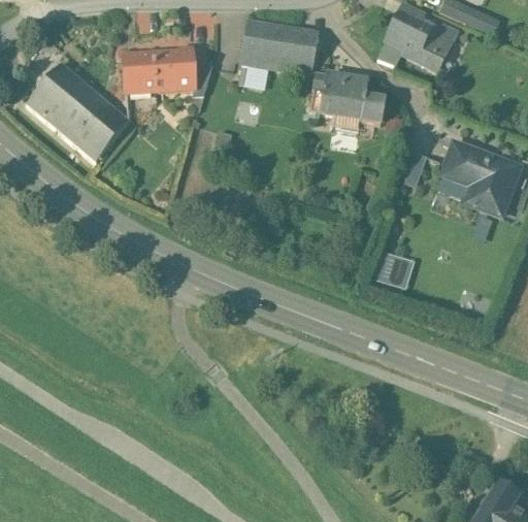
[(471,8),(453,0),(447,0),(441,10),(465,22),(471,8)]
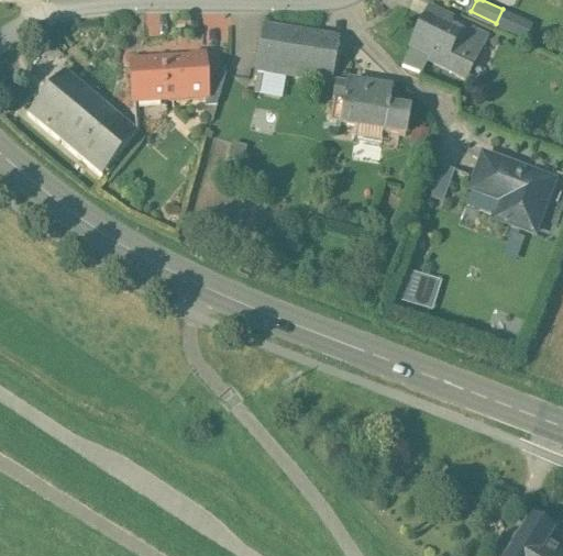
[(451,14),(435,7),(432,14),(426,11),(410,43),(411,43),(429,52),(428,55),(428,56),(455,69),(461,57),(463,58),(464,57),(462,56),(464,53),(471,56),(478,39),(463,31),(464,30),(448,22),(451,14)]
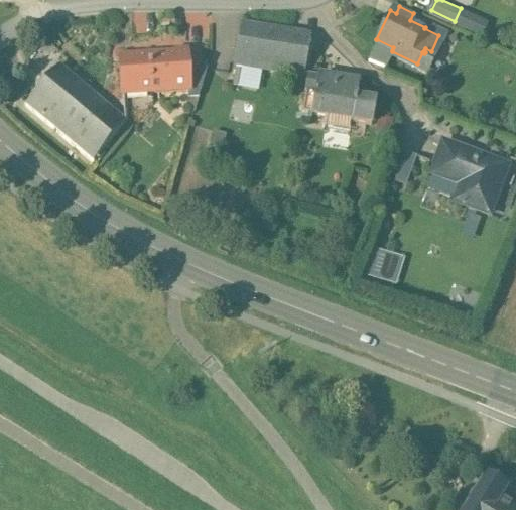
[(56,18),(25,55),(47,74),(58,60),(59,60),(84,30),(67,16),(56,18)]
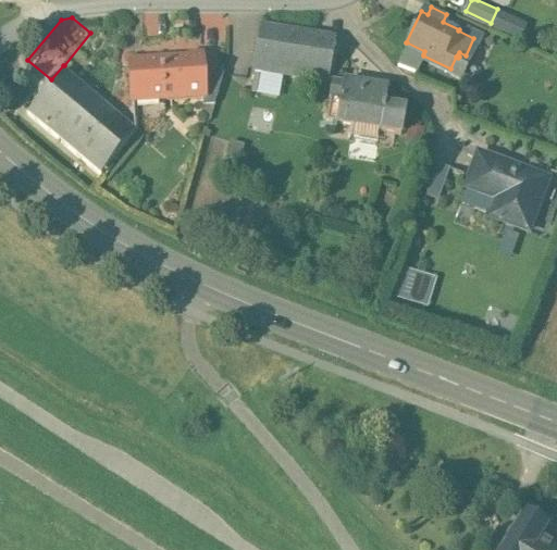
[(484,30),(463,21),(459,29),(458,30),(473,38),(479,41),(484,30)]
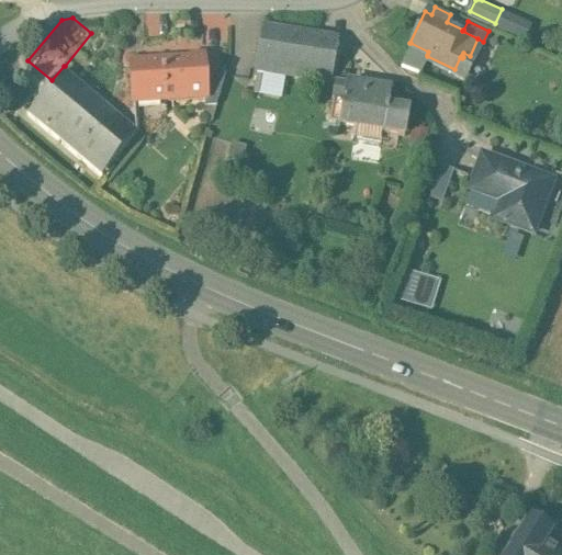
[(318,33),(263,23),(256,65),(311,74),(318,33)]
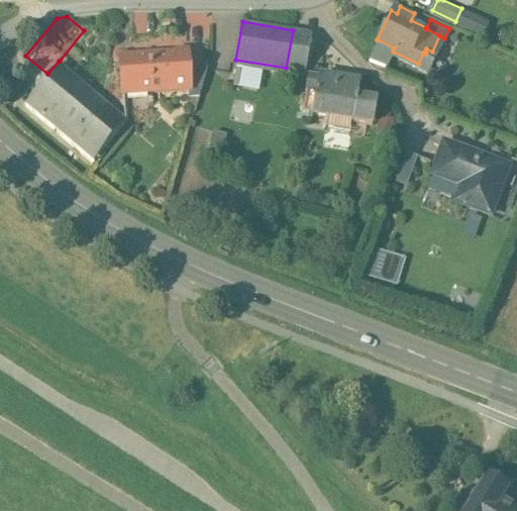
[(394,47),(378,39),(370,57),(387,64),(393,52),(393,50),(394,47)]
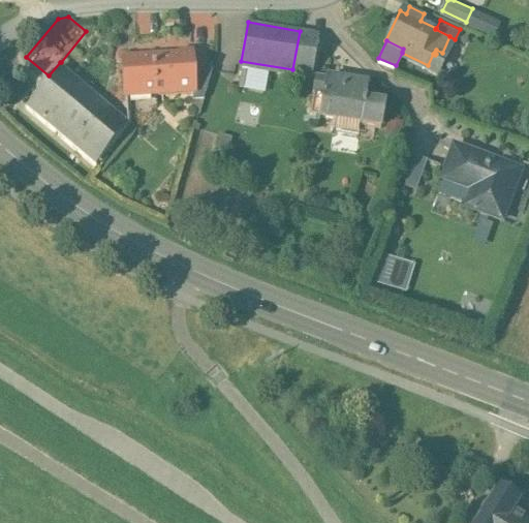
[(190,52),(123,57),(125,94),(126,93),(192,89),(193,89),(191,67),(190,52)]
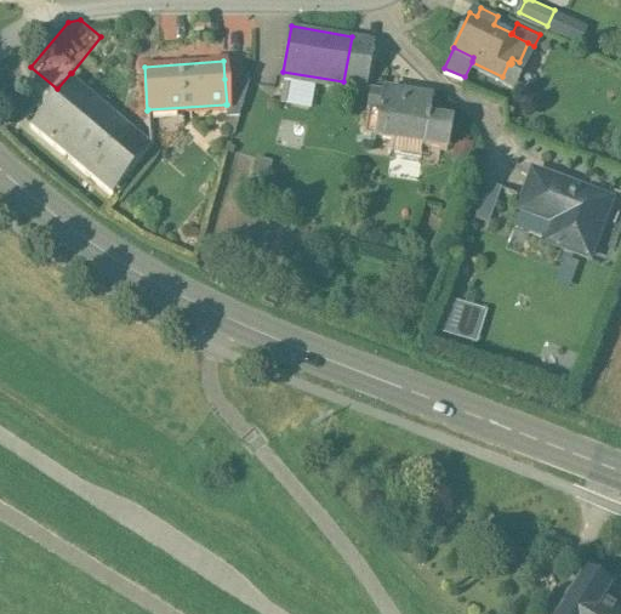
[(72,73),(70,73),(57,89),(30,120),(112,189),(152,142),(72,73)]
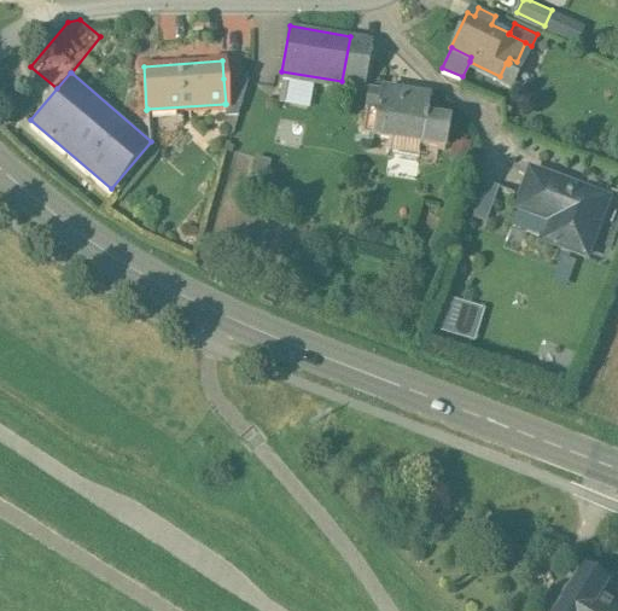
[(246,77),(223,79),(226,104),(225,104),(225,112),(237,111),(246,77)]
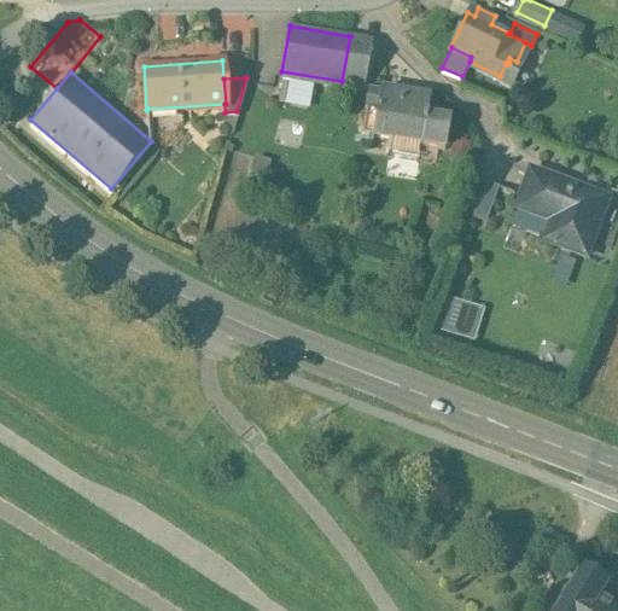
[(429,94),(369,85),(361,131),(392,135),(392,133),(420,138),(420,140),(445,145),(449,120),(425,116),(429,94)]
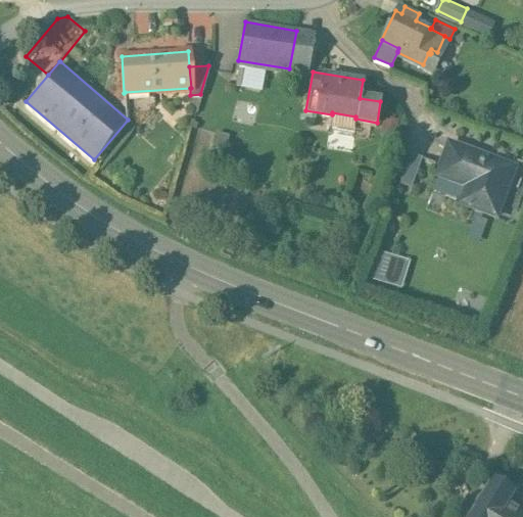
[(229,133),(216,130),(212,142),(226,145),(229,133)]
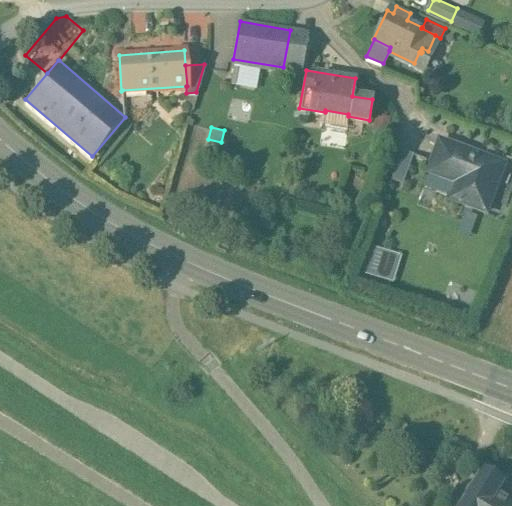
[(502,162),(440,139),(428,170),(463,183),(457,199),(485,209),(502,162)]
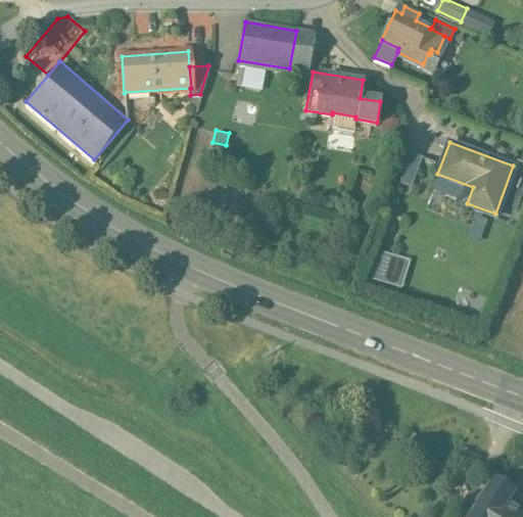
[(399,179),(411,183),(420,151),(409,148),(399,179)]
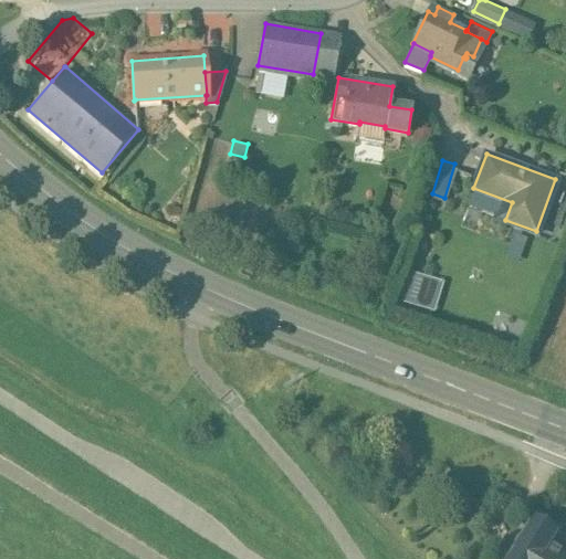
[(450,187),(460,190),(465,169),(456,167),(450,187)]
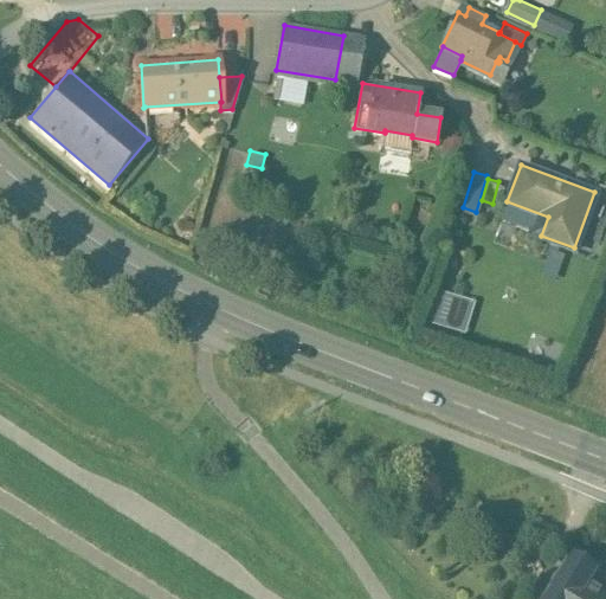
[(465,320),(472,297),(445,290),(438,311),(465,320)]
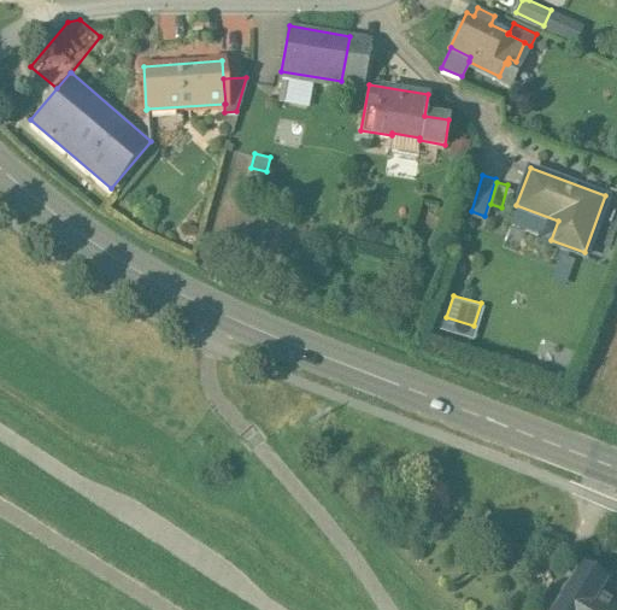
[(606,579),(581,563),(551,609),(586,609),(600,588),(606,579)]
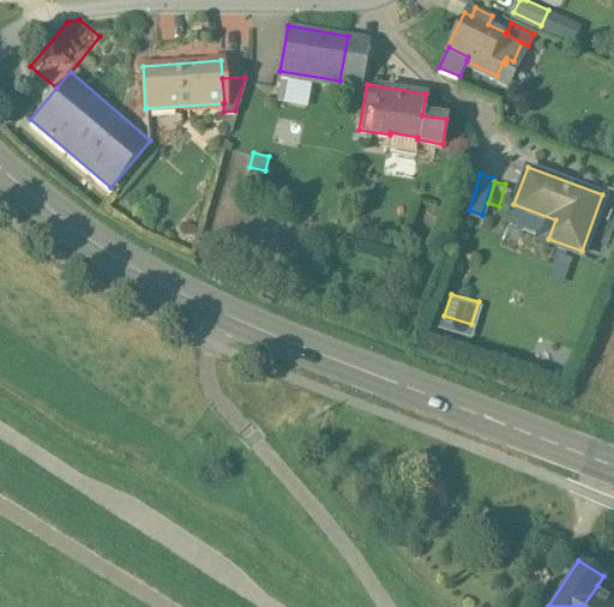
[(613,606),(613,595),(597,586),(583,606),(613,606)]
